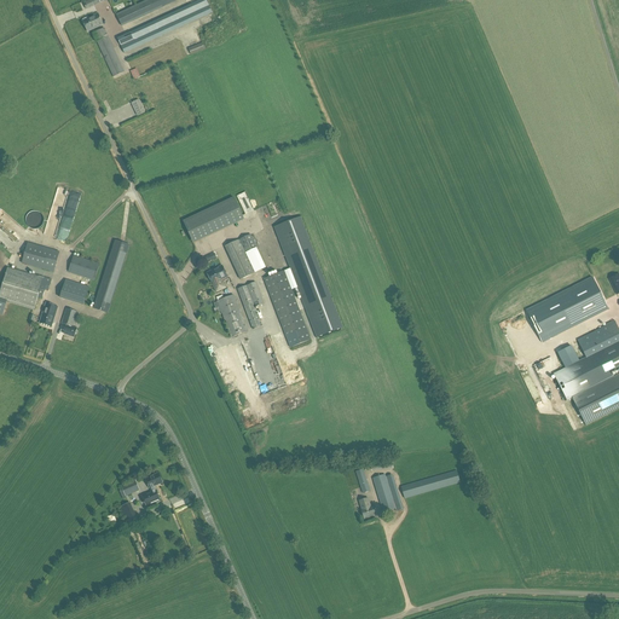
[(86,0),(80,3),(82,11),(96,6),(103,4),(102,1),(103,0),(109,0),(111,6),(119,4),(116,0),(86,0)]
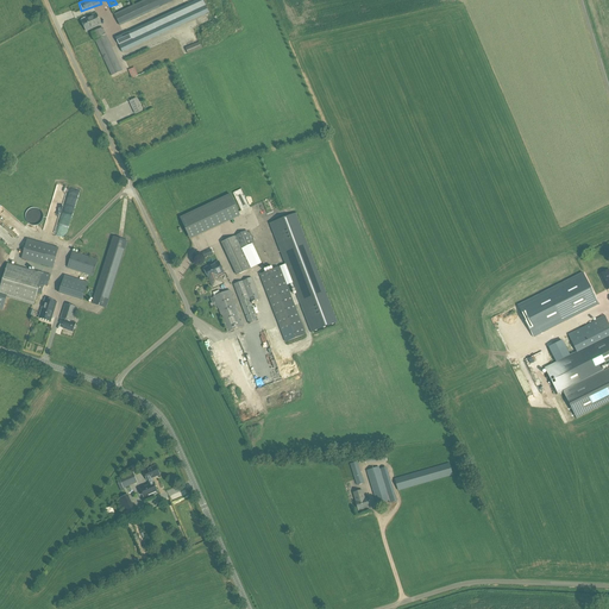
[(146,0),(115,14),(120,25),(175,0),(146,0)]
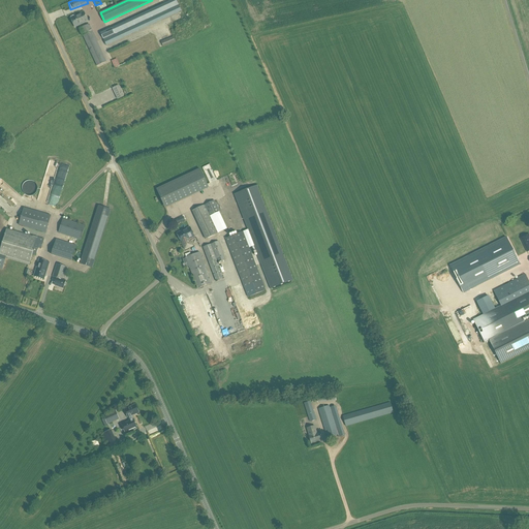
[(176,0),(173,0),(101,33),(106,45),(182,11),(176,0)]
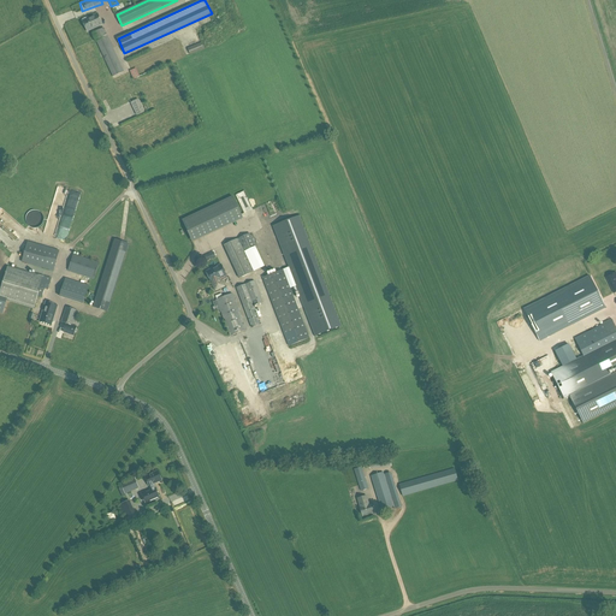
[(99,15),(83,21),(88,31),(102,24),(99,15)]
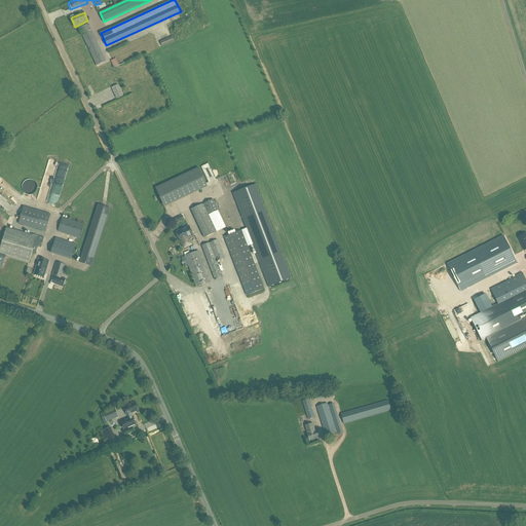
[(157,35),(159,40),(166,37),(163,29),(160,31),(161,33),(157,35)]
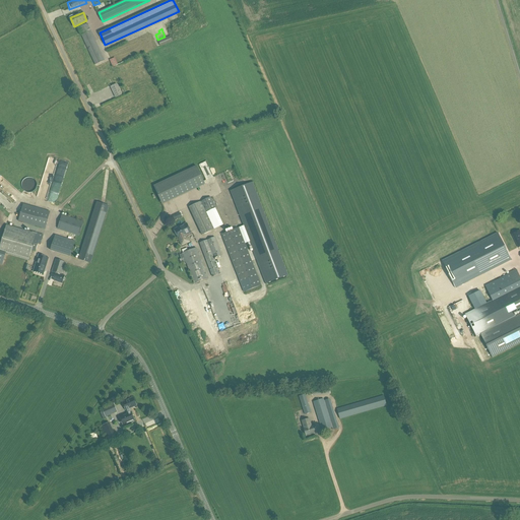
[(111,68),(116,65),(113,58),(107,60),(111,68)]
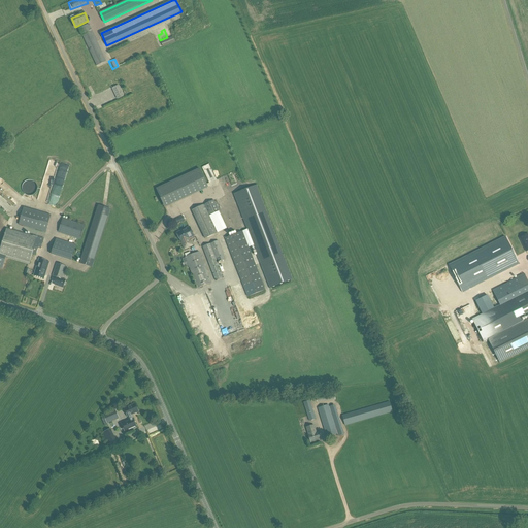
[(113,99),(121,97),(118,86),(111,87),(113,99)]
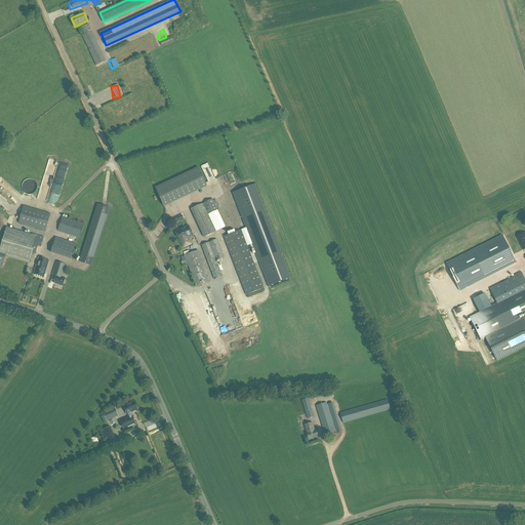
[(198,169),(157,189),(164,204),(205,185),(198,169)]
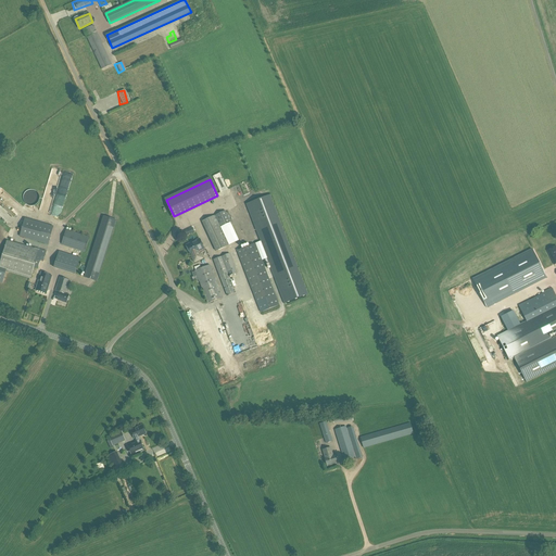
[(23,197),(23,198),(23,199),(24,200),(24,201),(24,202),(26,203),(27,205),(28,205),(30,206),(32,206),(34,205),(35,205),(36,204),(37,204),(38,203),(38,202),(39,200),(40,198),(39,196),(39,194),(38,193),(37,192),(37,191),(36,191),(35,190),(33,190),(32,190),(29,190),(28,190),(27,191),(26,192),(25,193),(24,194),(24,196),(23,197)]
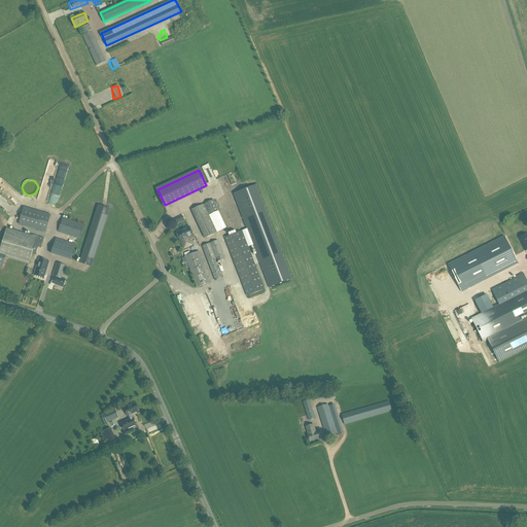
[(234,196),(246,230),(243,232),(249,247),(252,246),(269,288),(291,280),(256,186),(234,196)]
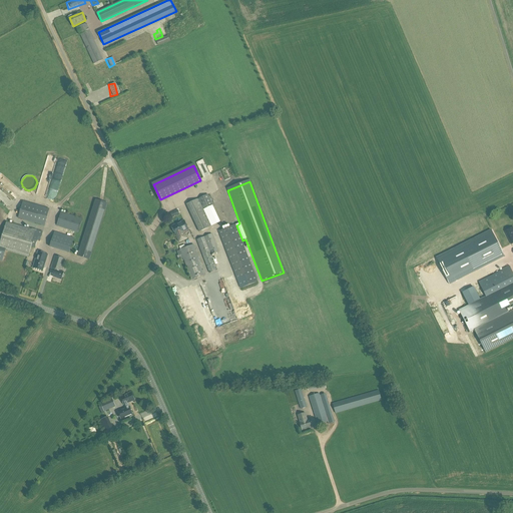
[(206,195),(185,205),(197,232),(217,223),(209,207),(211,206),(206,195)]
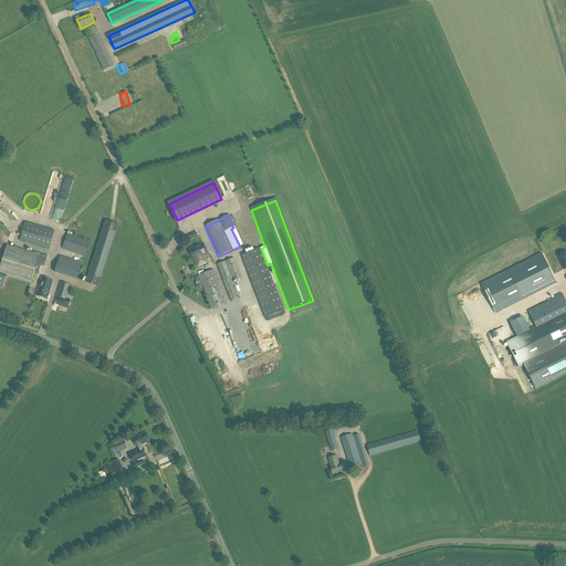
[(98,241),(85,282),(98,286),(118,223),(114,222),(109,221),(105,219),(98,241)]
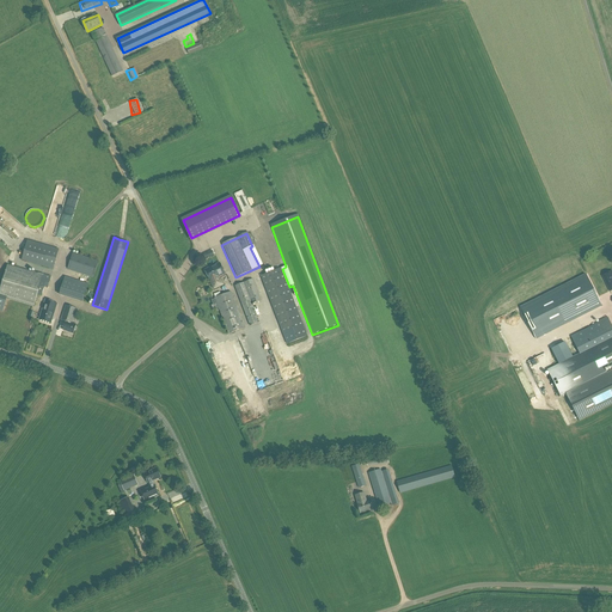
[(59,250),(29,240),(23,261),(53,269),(59,250)]
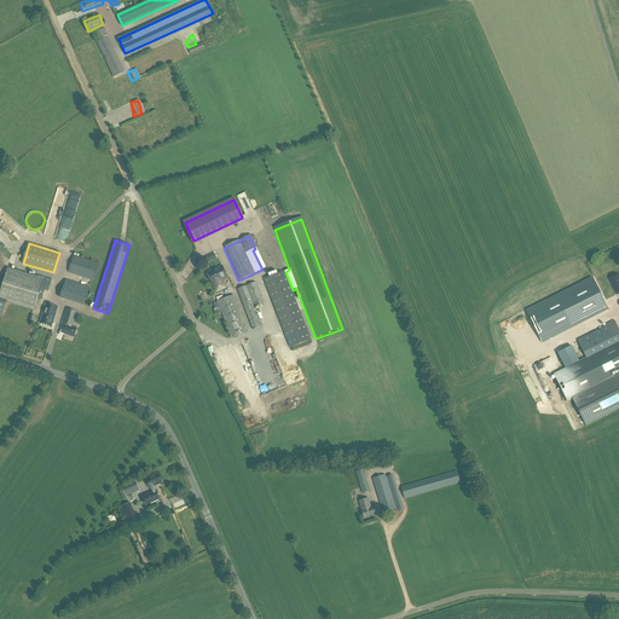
[(74,256),(69,273),(92,281),(98,264),(74,256)]
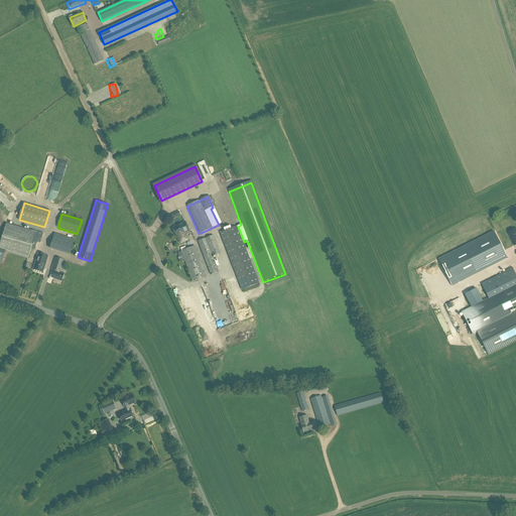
[(186,222),(173,228),(178,240),(179,240),(181,244),(184,243),(182,238),(185,237),(184,234),(190,232),(186,222)]
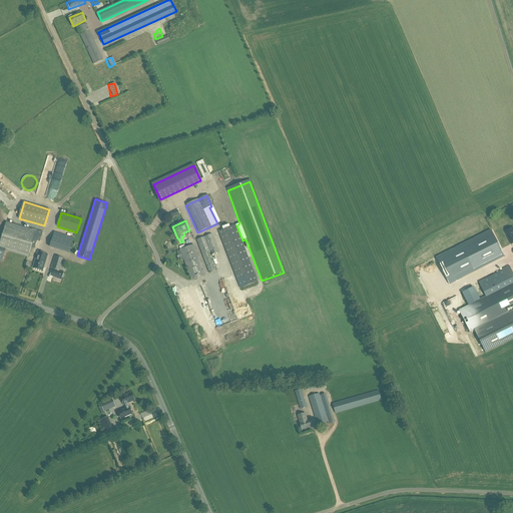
[(40,241),(43,233),(43,232),(40,231),(33,229),(32,229),(7,222),(4,232),(0,245),(0,247),(6,249),(30,257),(32,247),(36,248),(38,240),(40,241)]
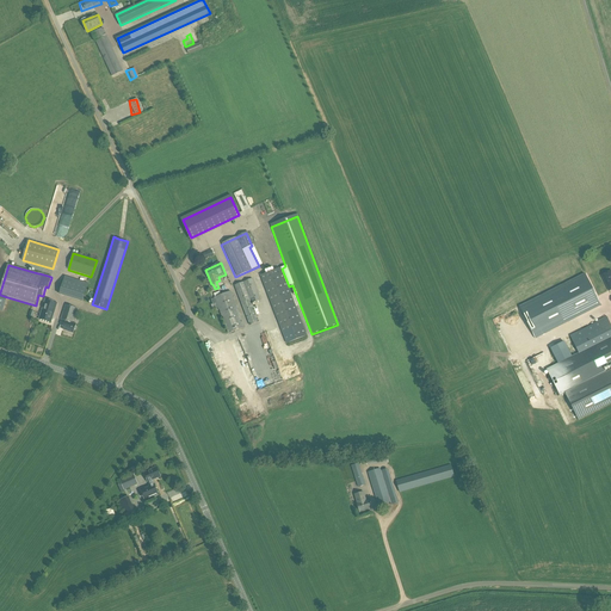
[(282,269),(261,276),(288,344),(307,335),(289,287),(282,269)]
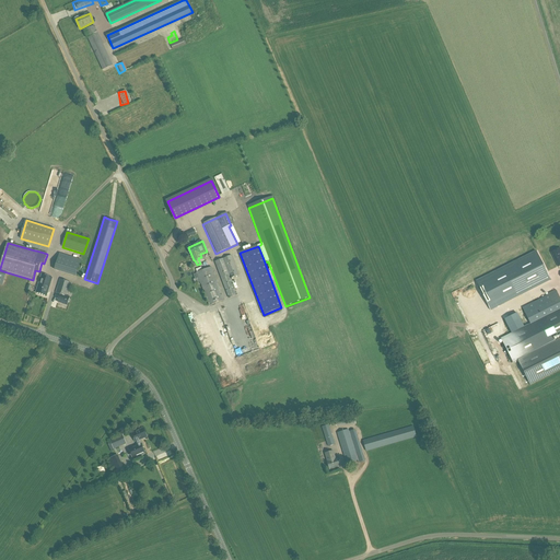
[(550,280),(543,265),(536,251),(498,270),(476,281),(482,295),(490,311),(512,300),(550,280)]
